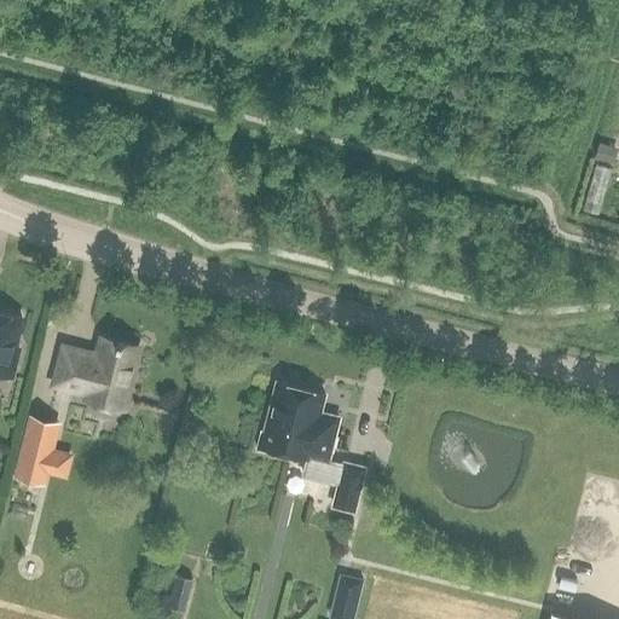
[(599,148),(595,158),(605,161),(607,162),(612,146),(600,143),(599,148)]
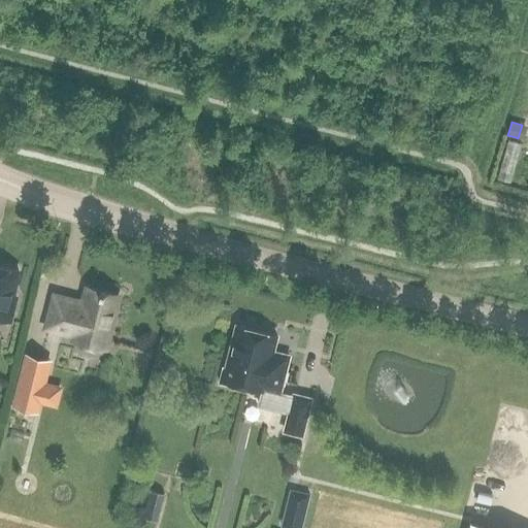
[(9,296),(17,270),(0,265),(0,319),(8,321),(14,297),(9,296)]
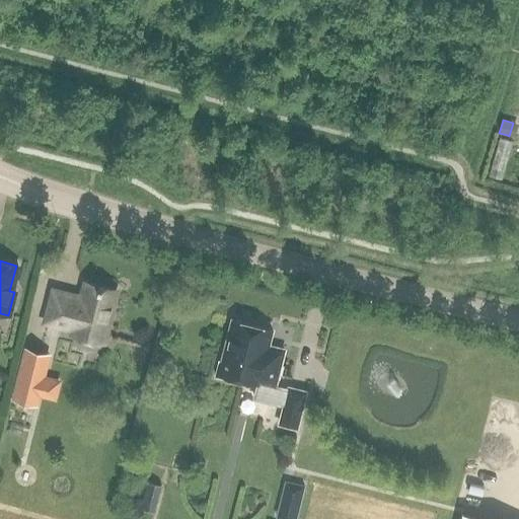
[(81,299),(54,292),(46,321),(103,336),(115,290),(85,283),(81,299)]
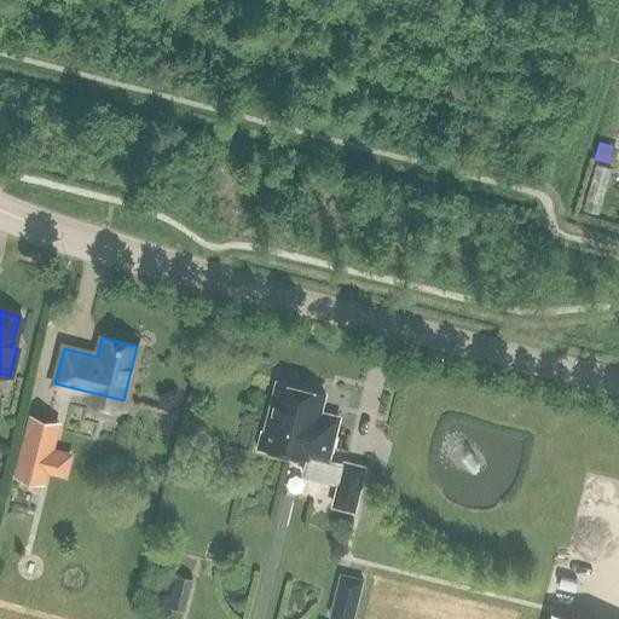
[(324,393),(277,381),(265,432),(261,431),(256,449),(277,453),(278,450),(306,457),(307,457),(308,456),(327,461),(328,458),(337,417),(319,412),(324,393)]
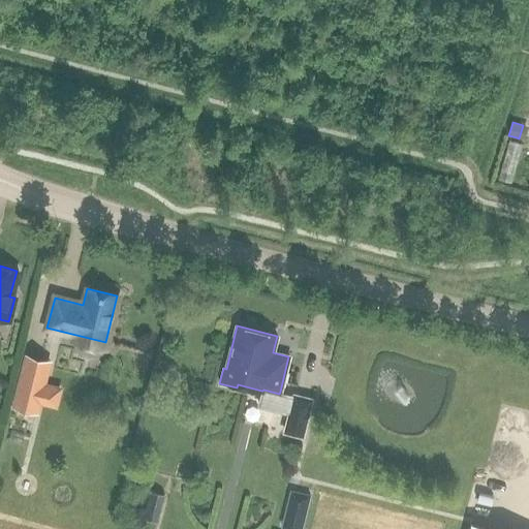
[(23,368),(12,407),(39,413),(41,404),(48,383),(50,374),(23,368)]
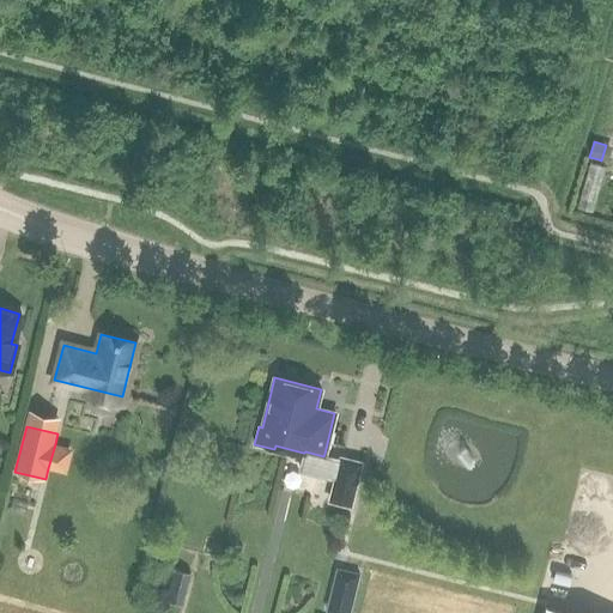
[(303,453),(298,472),(335,481),(340,459),(325,454),(323,456),(305,451),(304,453),(303,453)]
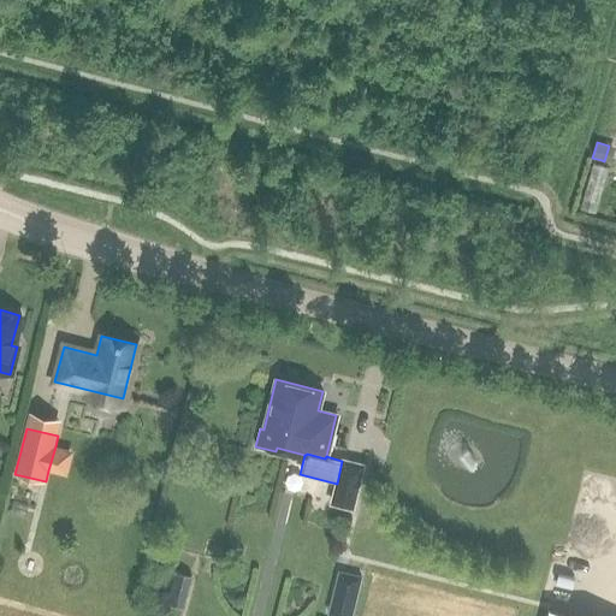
[(361,466),(342,461),(337,484),(331,503),(351,508),(361,466)]
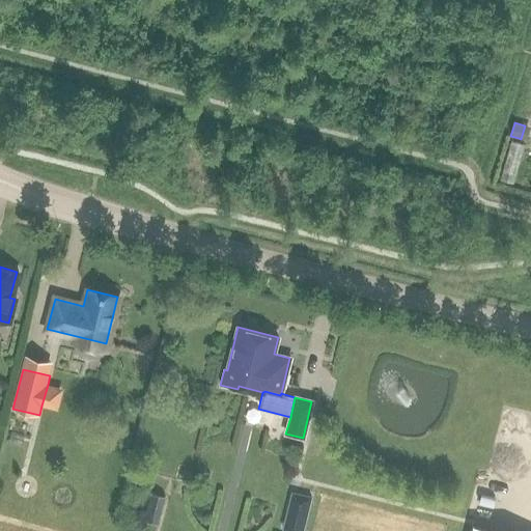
[(291,492),(282,530),(287,530),(303,530),(308,514),(312,497),(299,494),(291,492)]
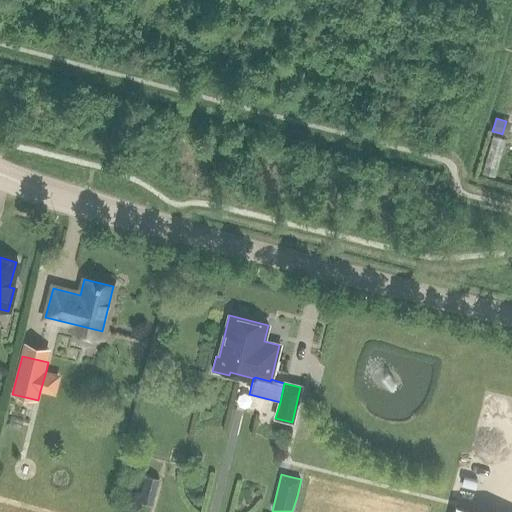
[(146,476),(139,502),(152,505),(159,479),(146,476)]
